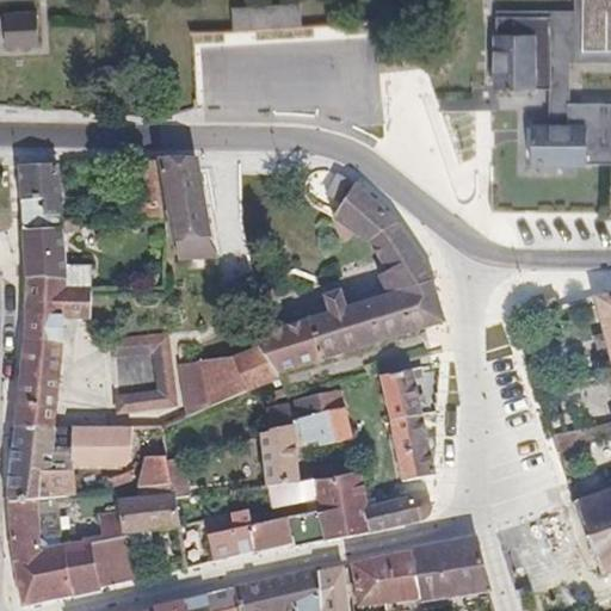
[(610,0),(574,0),(574,17),(568,16),(568,56),(610,55),(610,0)]
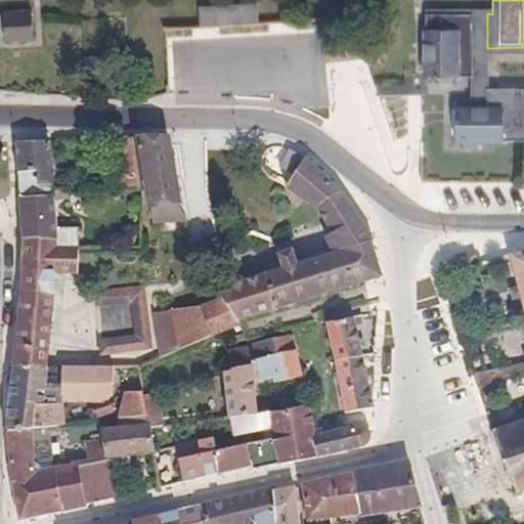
[(199,7),(200,28),(259,25),(258,3),(199,7)]
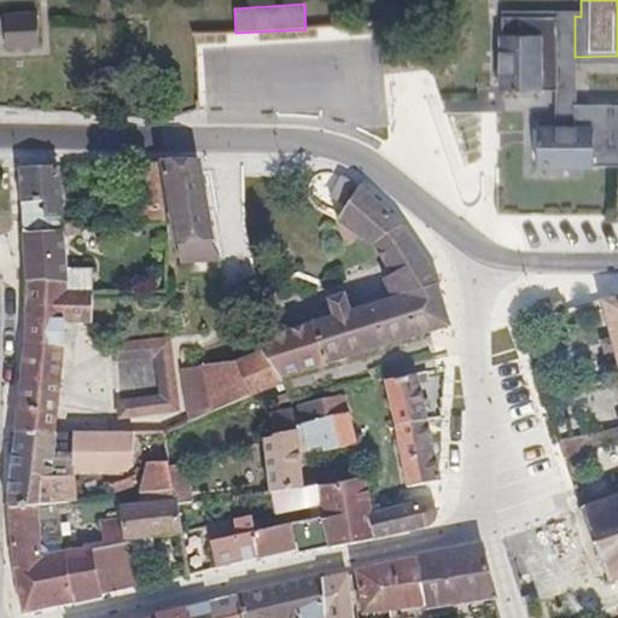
[(6,50),(40,47),(36,13),(4,16),(6,50)]
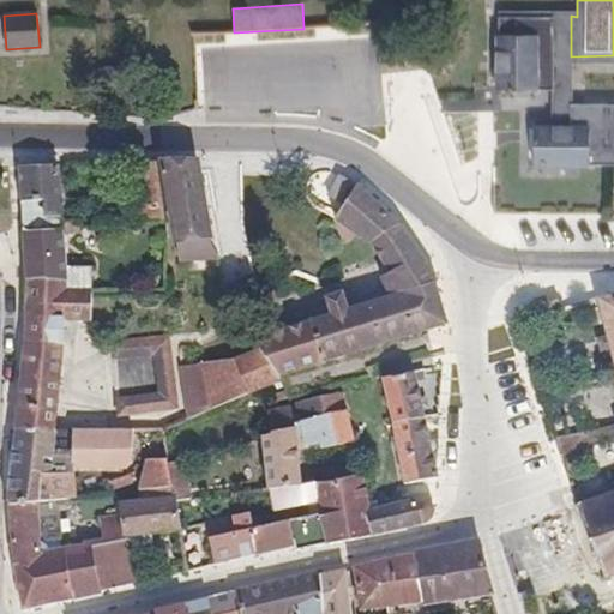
[(554,89),(554,16),(498,16),(498,89),(554,89)]
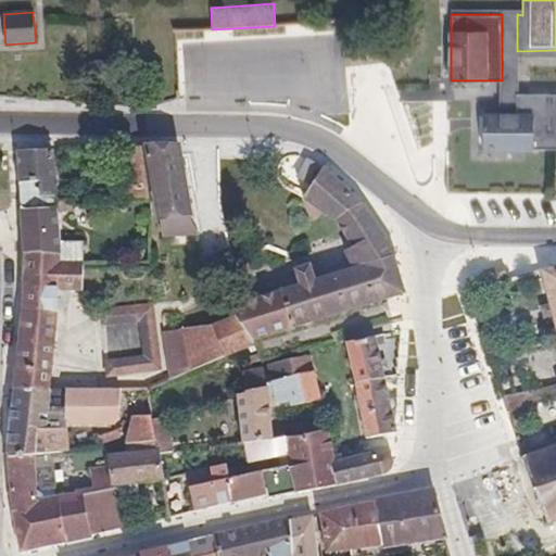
[(502,108),(484,108),(484,115),(518,115),(518,95),(517,14),(502,14),(502,80),(502,108)]
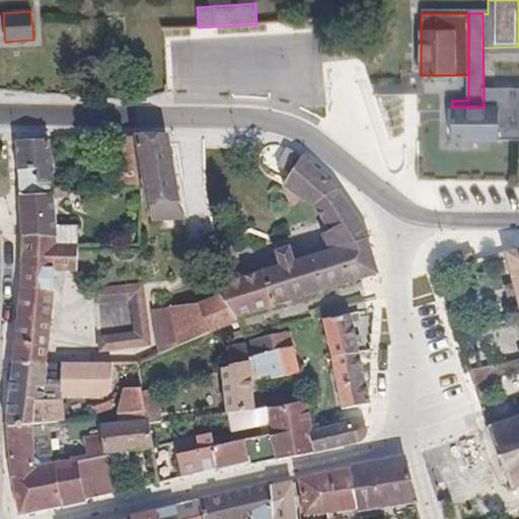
[(320,38),(322,62),(360,59),(355,34),(320,38)]
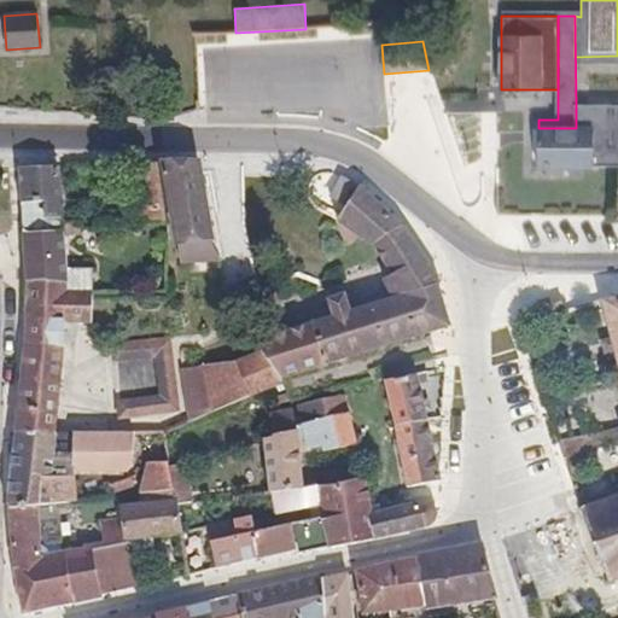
[(576,128),(538,128),(538,165),(594,165),(617,165),(617,105),(576,105),(576,128)]
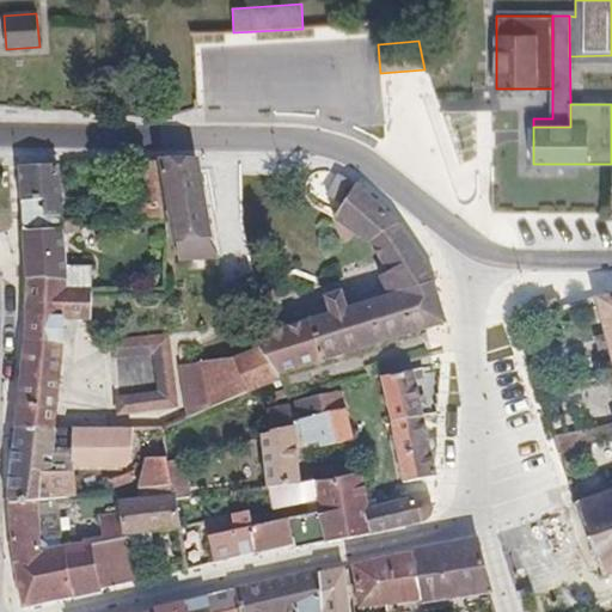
[(157,161),(134,164),(142,224),(165,222),(157,161)]
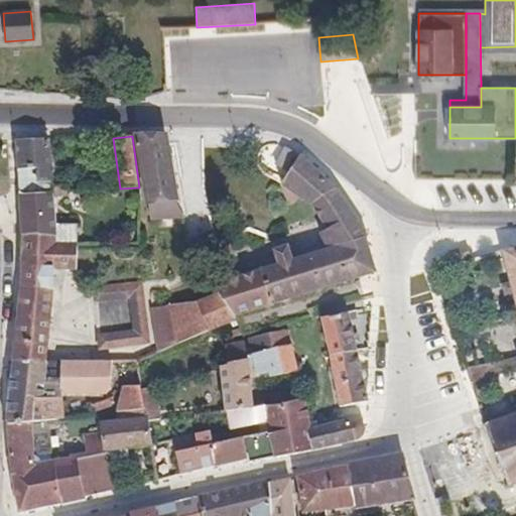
[(165,137),(137,136),(152,220),(182,219),(177,204),(165,137)]
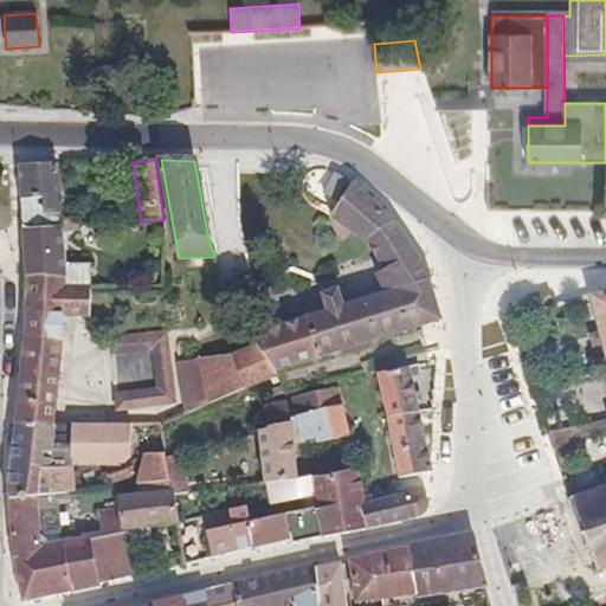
[(58,165),(20,166),(21,201),(23,221),(62,219),(58,165)]
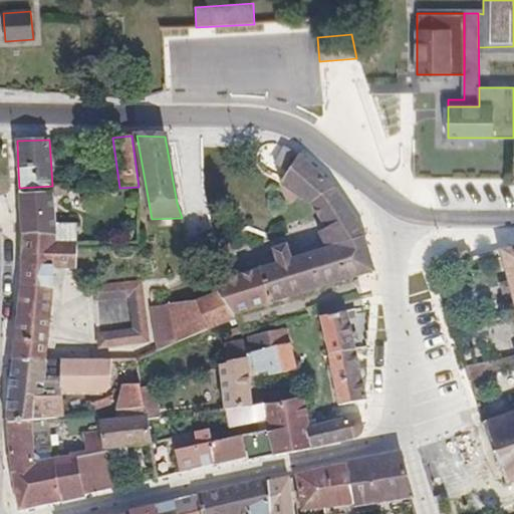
[(299,158),(285,149),(284,149),(275,165),(288,173),(299,158)]
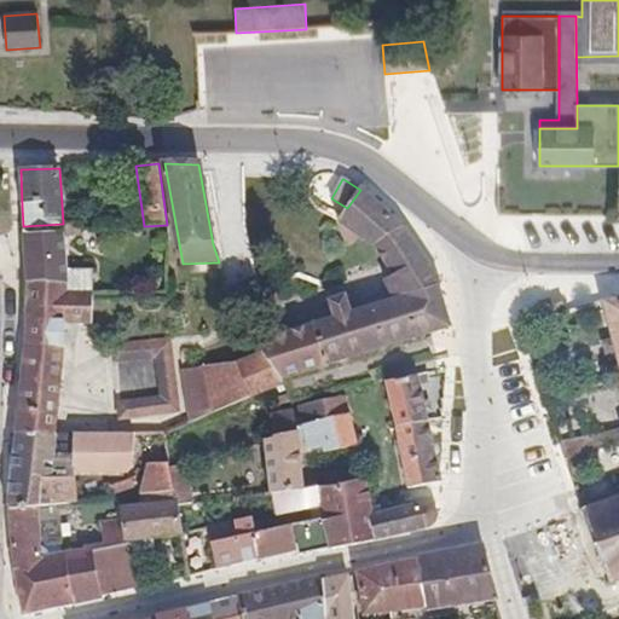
[(403,227),(362,189),(360,190),(347,208),(339,221),(374,247),(393,277),(383,282),(389,293),(393,301),(353,313),(350,305),(346,295),(329,302),(334,319),(264,341),(254,329),(247,331),(260,350),(282,379),(450,328),(439,289),(443,285),(447,284),(403,227)]
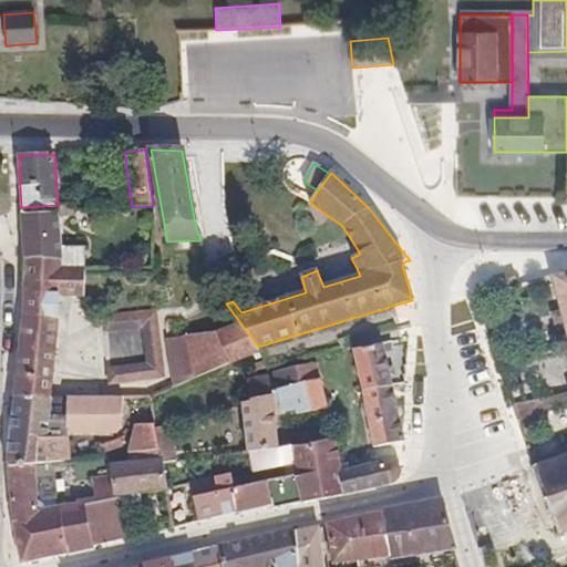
[(58,205),(21,207),(24,260),(62,260),(62,268),(84,268),(84,248),(61,248),(58,205)]
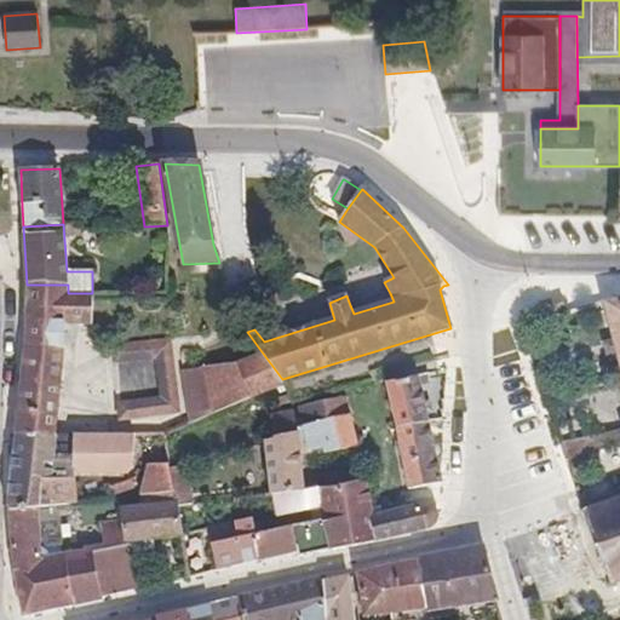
[(258,277),(228,292),(233,310),(267,296),(258,277)]
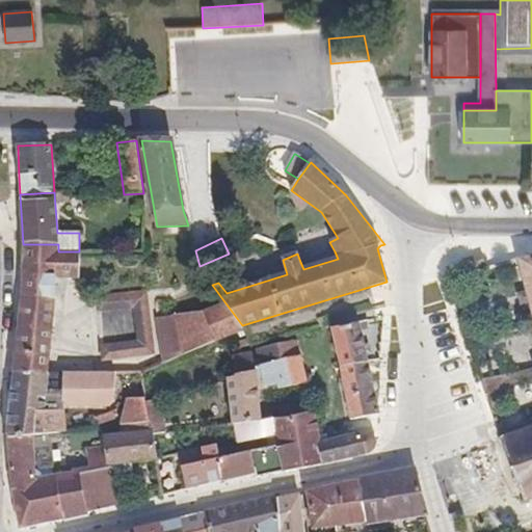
[(22,295),(15,372),(48,376),(56,278),(79,280),(79,251),(58,251),(58,244),(23,244),(22,295)]
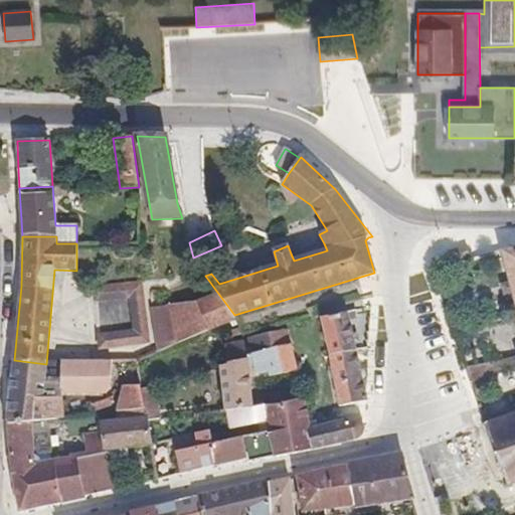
[(324,243),(291,253),(294,261),(327,250),(324,243)]
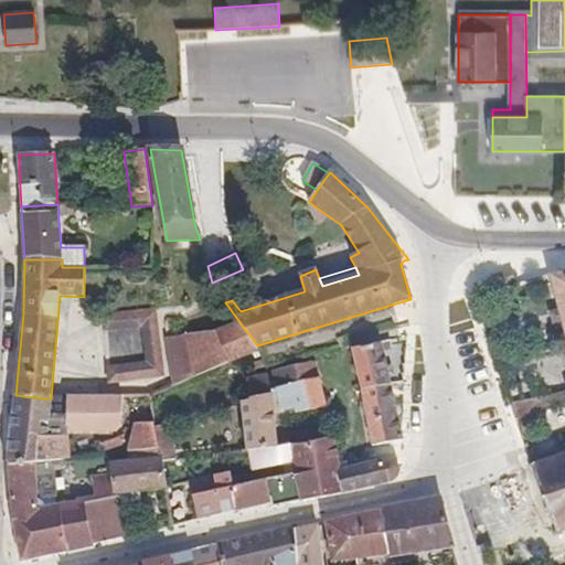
[(564,273),(551,276),(560,310),(550,312),(553,326),(563,322),(564,331),(564,273)]
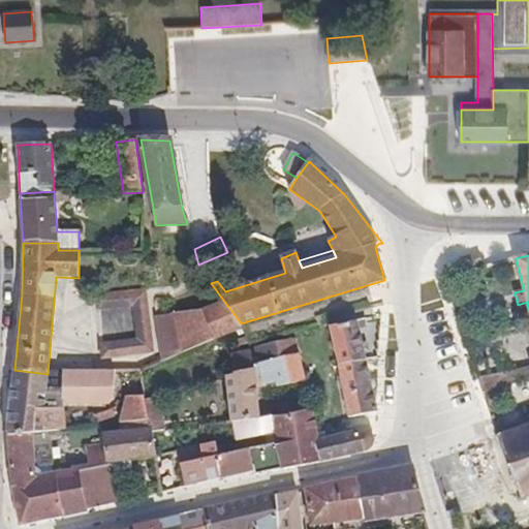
[(147,289),(95,294),(97,311),(131,308),(135,339),(101,343),(103,360),(155,353),(147,289)]
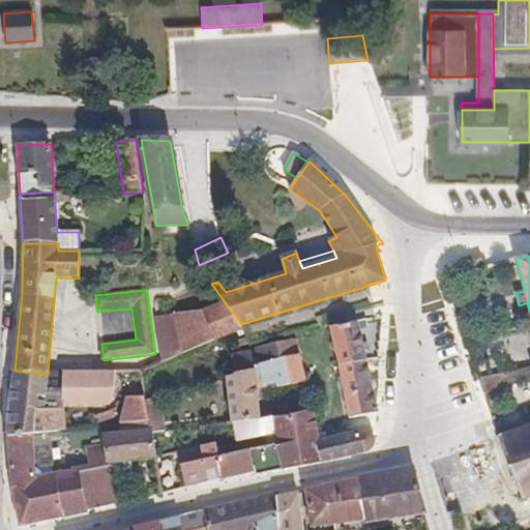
[(241,324),(223,299),(202,308),(203,311),(173,315),(155,317),(162,363),(185,353),(213,340),(242,326),(241,324)]
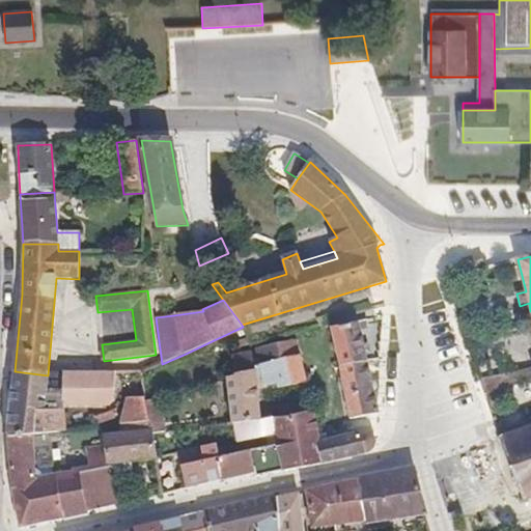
[(360,330),(367,328),(366,320),(358,323),(360,330)]
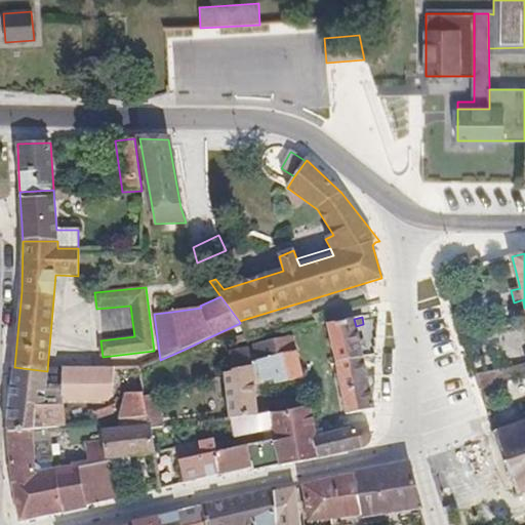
[(354,319),(328,325),(336,363),(363,358),(356,326),(354,319)]
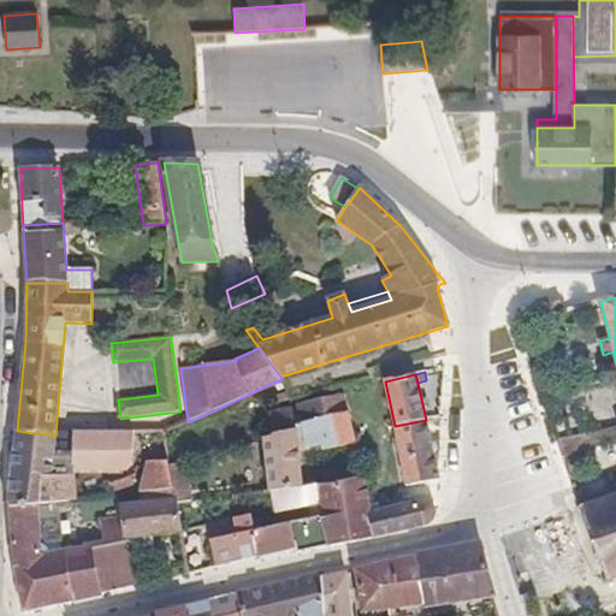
[(297,409),(291,410),(295,425),(295,427),(303,426),(349,415),(343,395),(296,406),(297,409)]
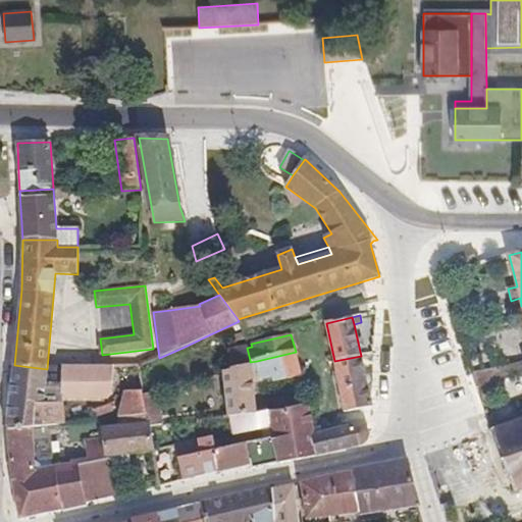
[(236,349),(227,351),(231,369),(251,366),(250,362),(250,360),(247,348),(247,347),(236,349)]
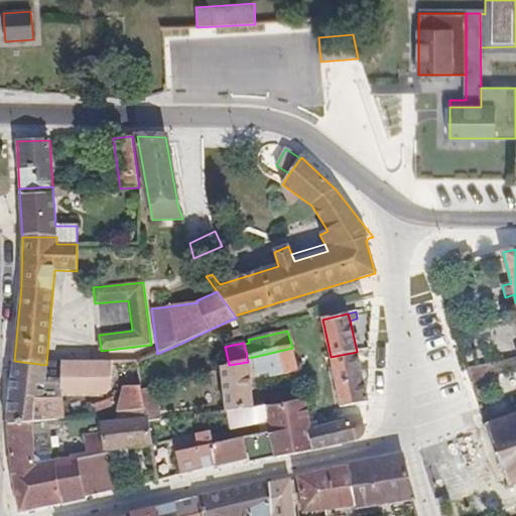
[(292,348),(254,357),(257,381),(298,372),(292,348)]
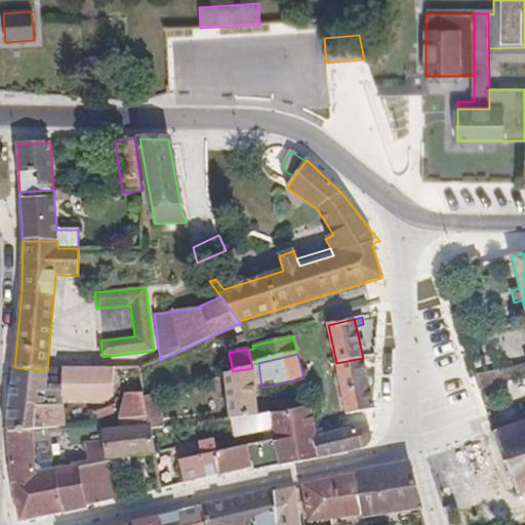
[(363,358),(336,363),(345,414),(374,409),(372,399),(363,358)]
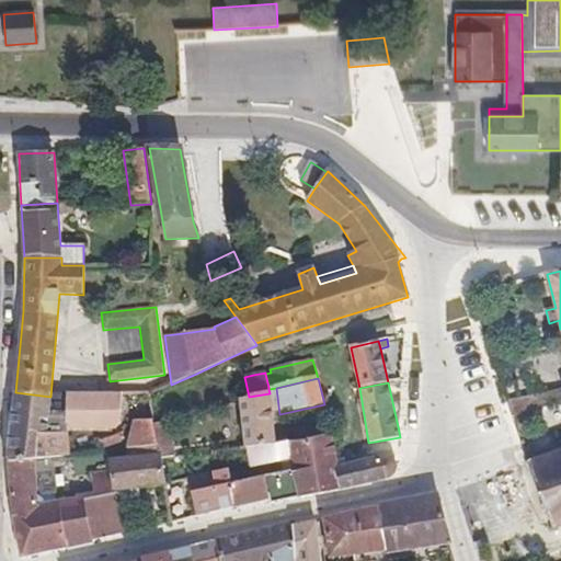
[(249,399),(240,401),(245,447),(275,445),(273,415),(279,414),(276,388),(268,389),(270,393),(249,397),(249,399)]
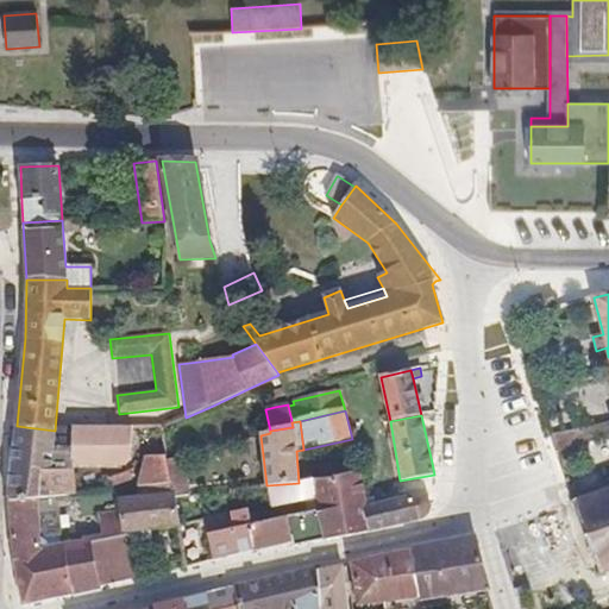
[(608,422),(548,435),(553,446),(608,434),(608,422)]
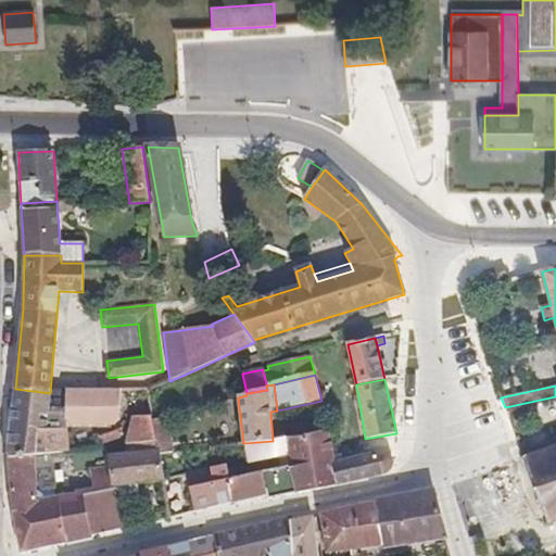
[(35,455),(65,451),(67,426),(119,425),(121,392),(50,393),(15,389),(9,456),(11,457),(35,455)]
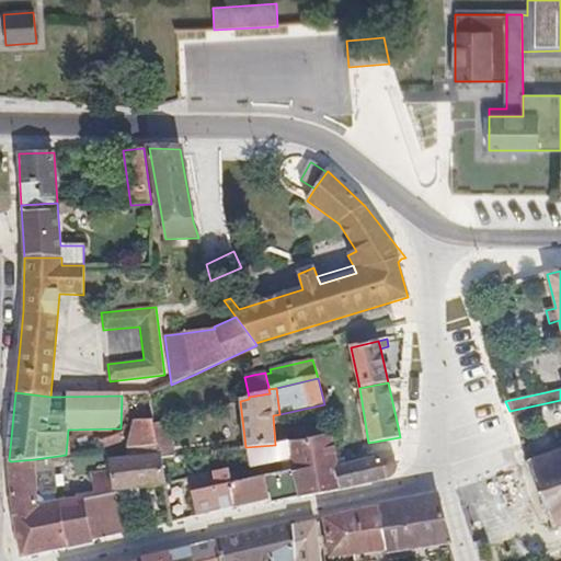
[(134,425),(128,448),(158,444),(155,424),(153,420),(135,421),(134,425)]
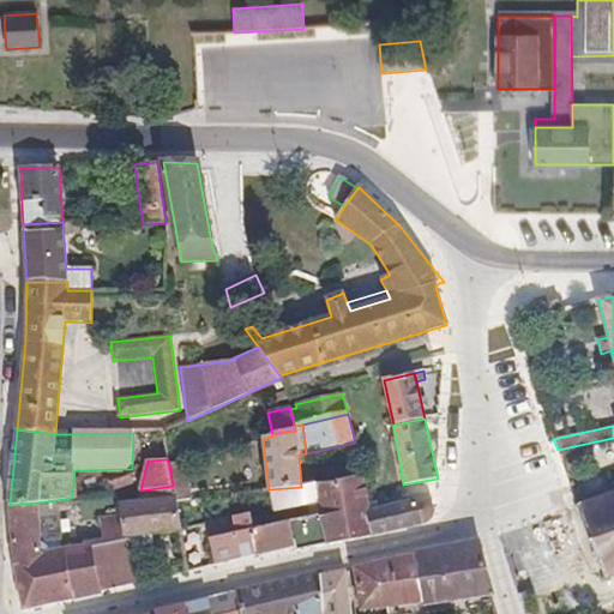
[(176,504),(192,501),(184,461),(169,464),(173,486),(175,497),(176,504)]
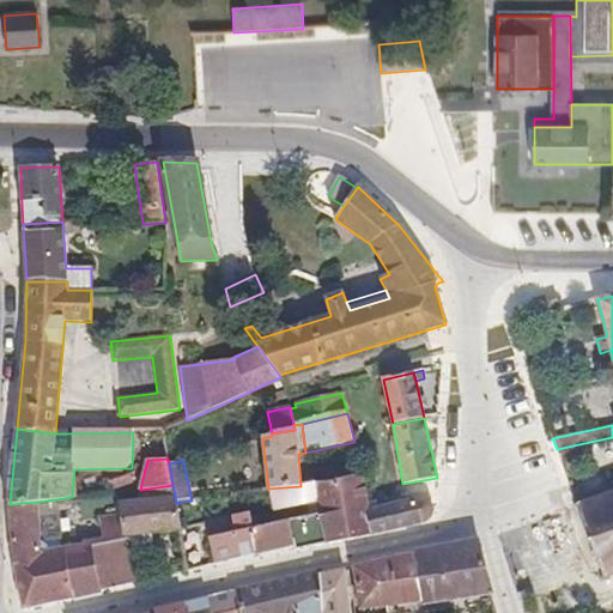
[(242,492),(246,511),(269,505),(271,511),(315,502),(317,514),(363,503),(369,502),(362,473),(316,483),(301,486),(268,489),(242,492)]
